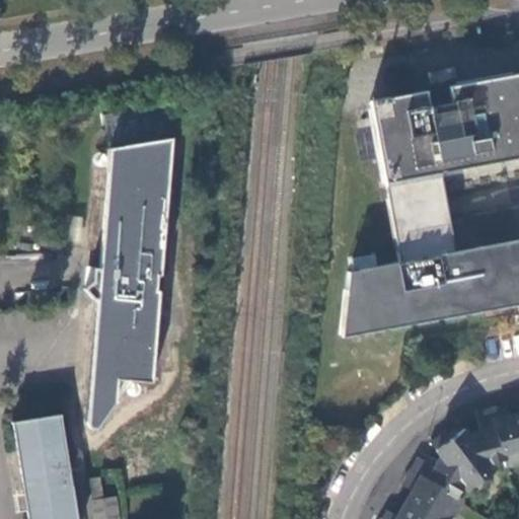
[(518,157),(518,72),(449,85),(452,100),(430,104),(427,90),(370,100),(400,263),(351,272),(344,338),(518,304),(518,239),(456,251),(447,205),(441,172),(518,157)]
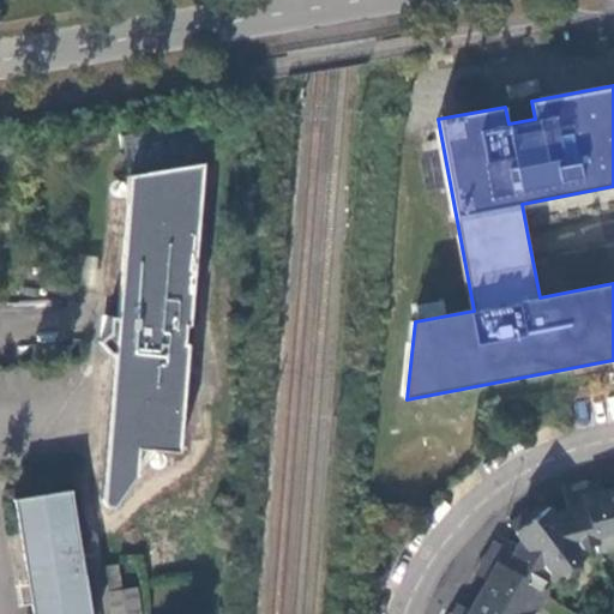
[(209,162),(132,175),(119,318),(137,319),(136,337),(116,349),(103,497),(104,500),(106,501),(108,503),(108,504),(109,504),(113,504),(114,503),(115,503),(160,447),(181,450),(193,343),(186,342),(193,325),(209,162)]
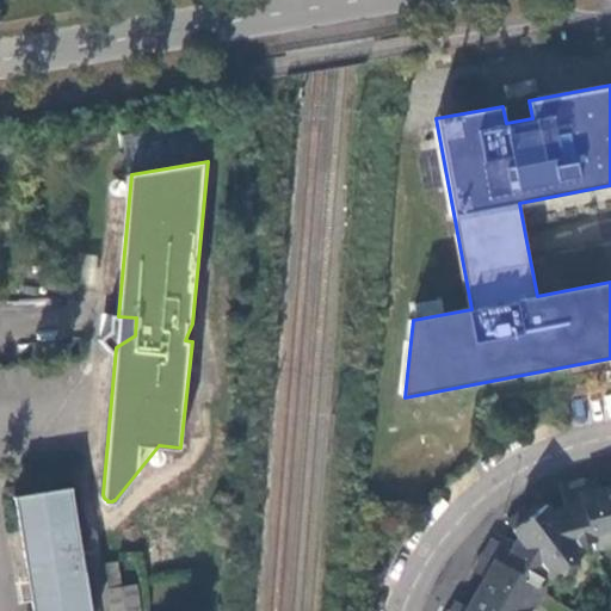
[(117,315),(100,315),(99,341),(117,343),(117,315)]
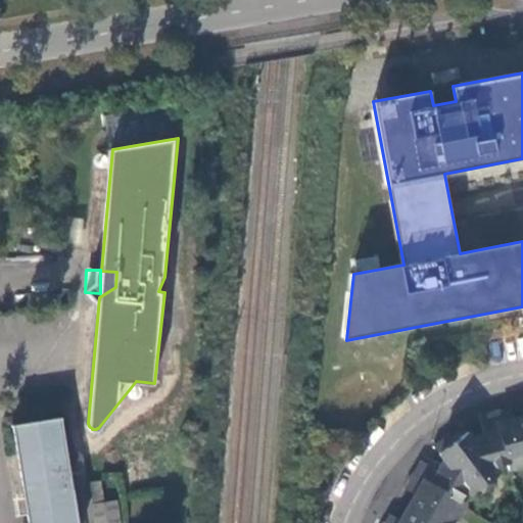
[(522,416),(505,421),(502,410),(480,416),(484,434),(473,437),(463,423),(433,445),(448,465),(444,472),(420,460),(409,480),(419,486),(397,522),(387,522),(385,521),(383,522),(453,522),(465,503),(460,500),(467,488),(471,494),(479,487),(482,491),(494,481),(491,478),(500,472),(496,467),(507,464),(508,469),(522,465),(522,416)]
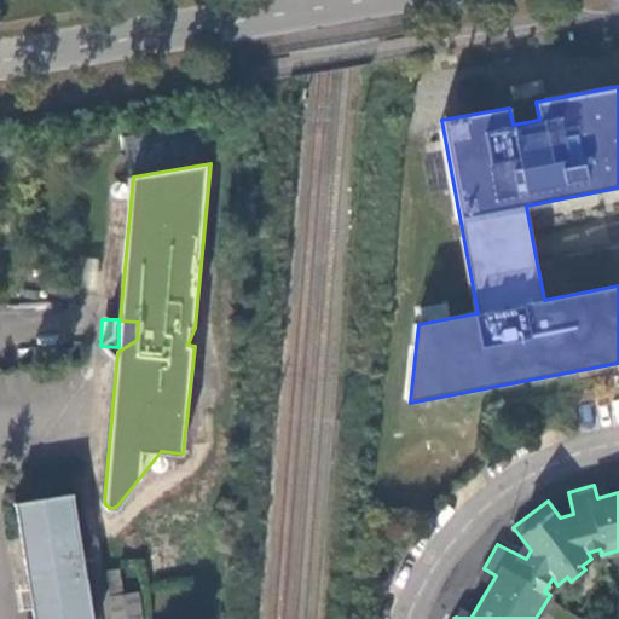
[(29,601),(32,618),(92,618),(70,495),(13,504),(29,601)]
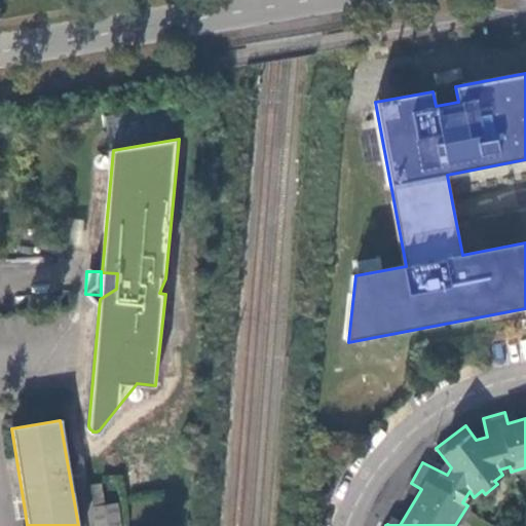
[(90,504),(94,525),(119,525),(120,525),(116,500),(90,504)]
